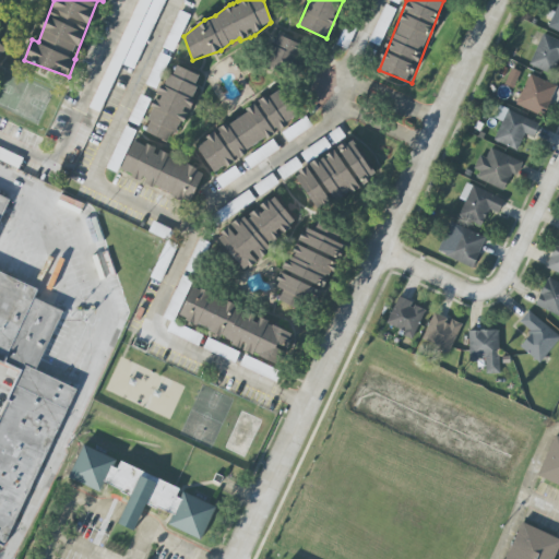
[(558,0),(549,30),(558,32),(558,0)]
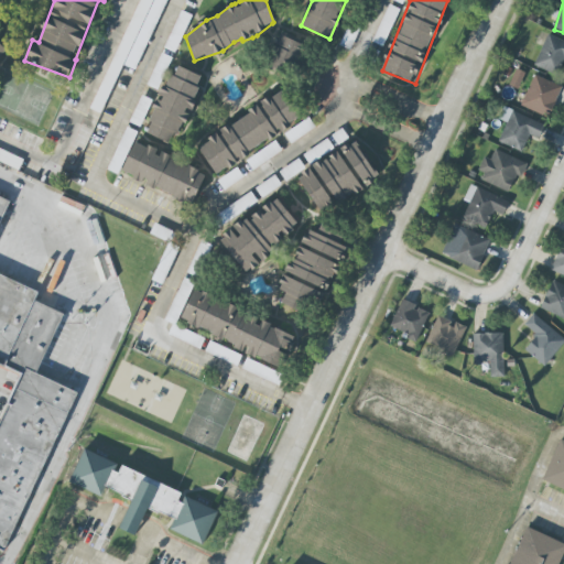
[(384,46),(399,9),(388,4),(373,42),(384,46)]
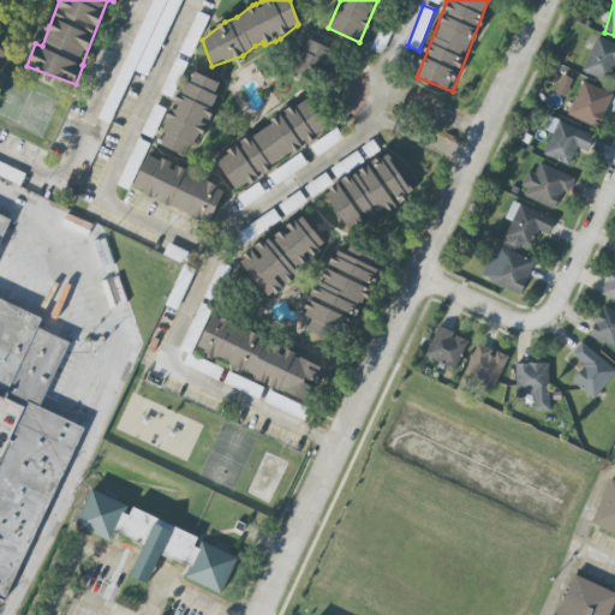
[(209,16),(197,11),(180,53),(192,58),(209,16)]
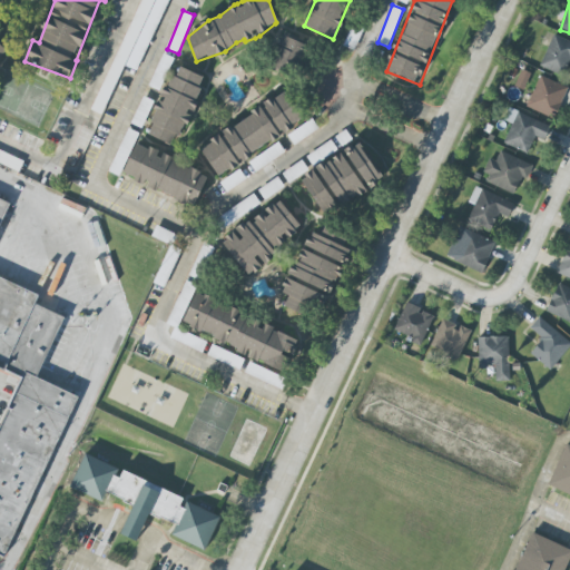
[(284,35),(269,66),(297,78),(311,47),(284,35)]
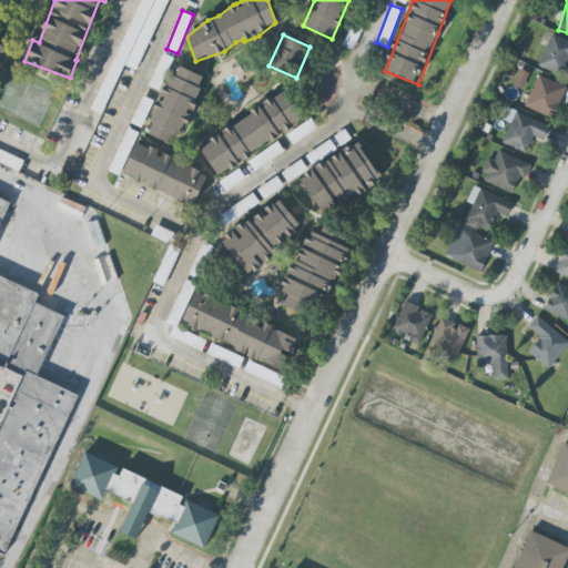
[(567,41),(549,36),(539,68),(564,74),(567,60),(567,41)]
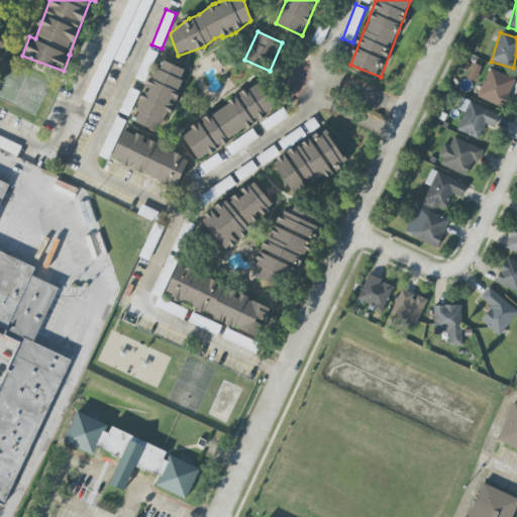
[(136,79),(145,82),(157,53),(146,48),(136,79)]
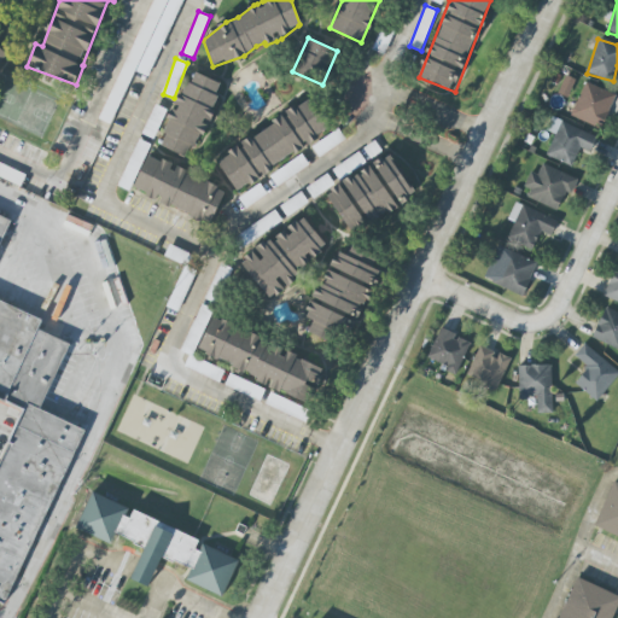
[(161,146),(193,159),(208,122),(223,83),(191,71),(161,146)]
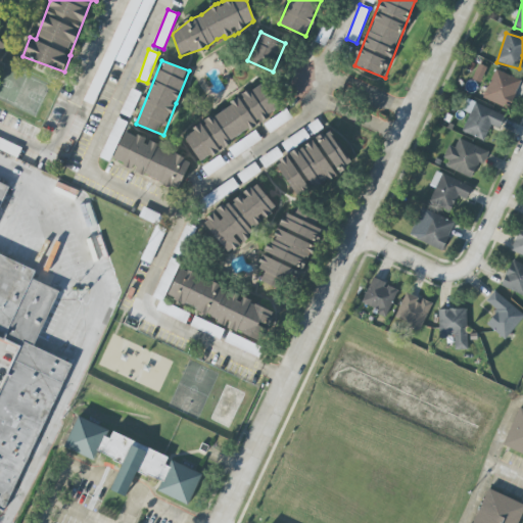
[(521,80),(495,69),(483,98),(509,109),(521,80)]
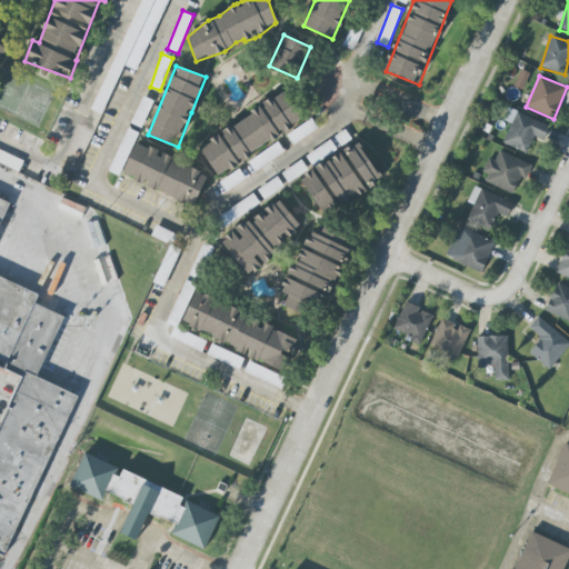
[(215,172),(305,123),(289,93),(198,142),(215,172)]
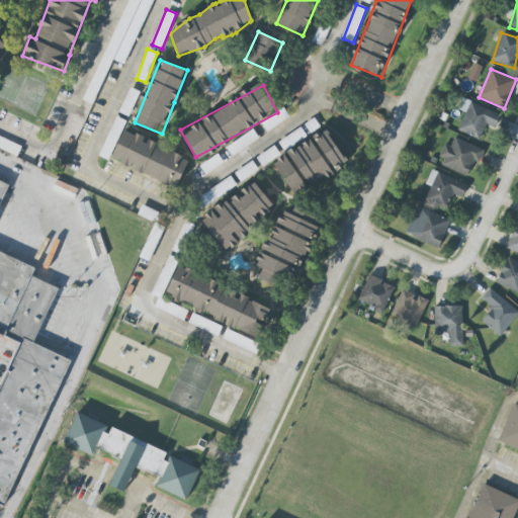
[(501,115),(464,99),(459,109),(466,112),(458,130),(480,140),(487,124),(495,127),(501,115)]
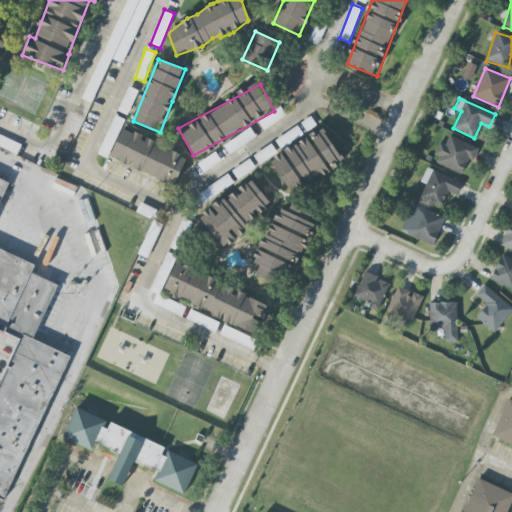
[(258,121),(264,130),(287,116),(281,107),(258,121)]
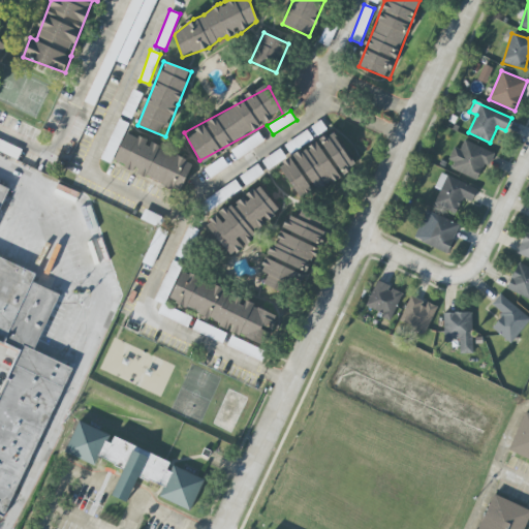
[(181,192),(193,162),(148,144),(149,142),(127,132),(114,163),(181,192)]
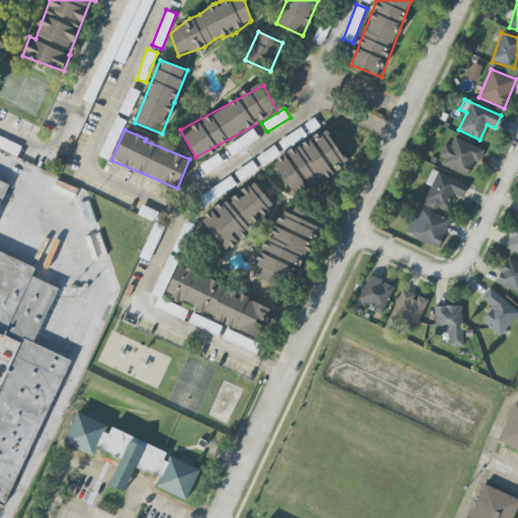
[(292,195),(335,173),(334,171),(347,164),(329,130),(273,159),(292,195)]
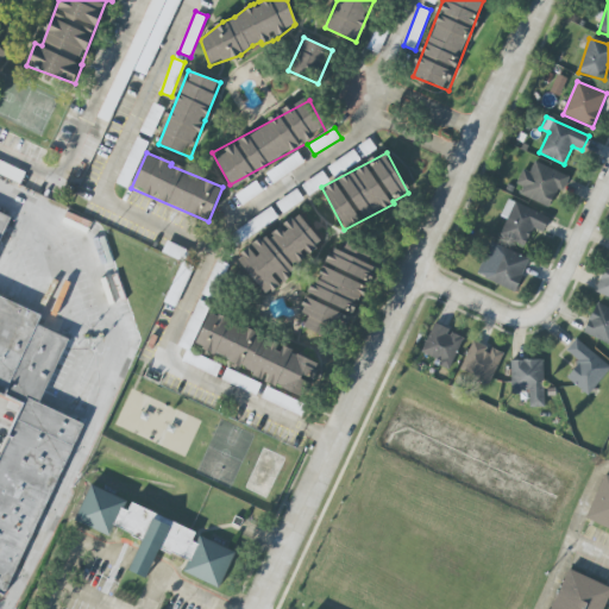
[(566,175),(534,161),(529,173),(523,169),(514,190),(553,207),(566,175)]
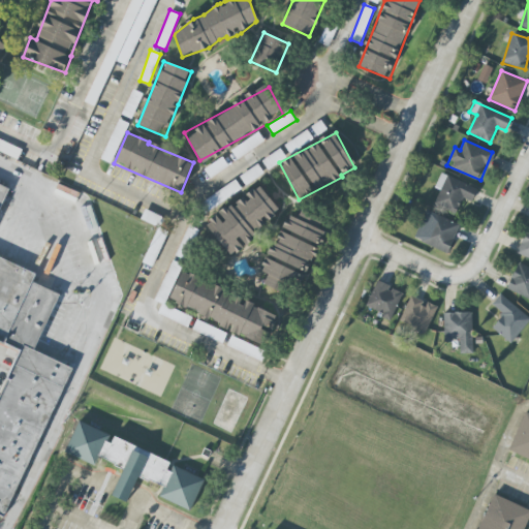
[(456,214),(463,198),(472,203),(477,189),(442,173),(435,187),(441,190),(434,205),(456,214)]
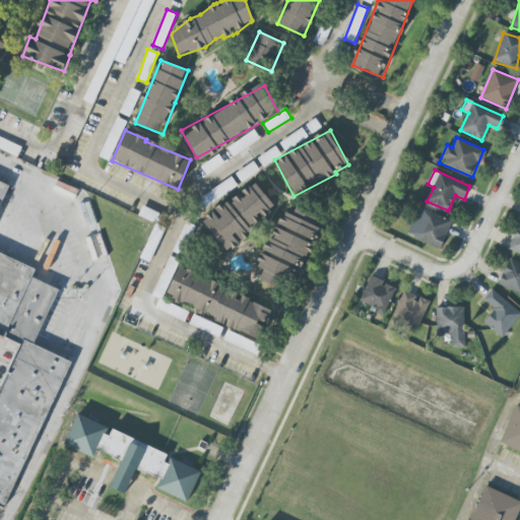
[(0,335),(17,342),(0,384),(0,508),(6,511),(68,360),(35,345),(60,281),(0,257),(0,203),(8,184),(0,181),(0,335)]
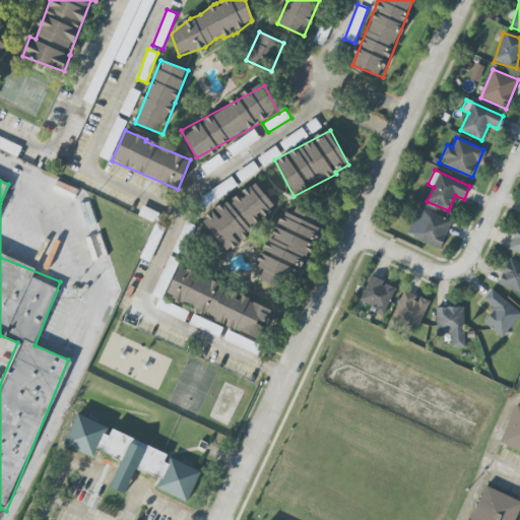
[(276,209),(255,181),(202,220),(226,252),(240,242),(238,239),(276,209)]
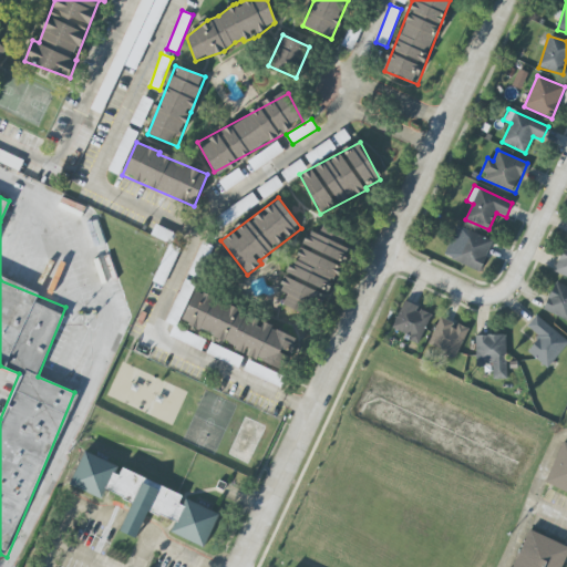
[(480,271),(494,241),(459,225),(444,255),(480,271)]
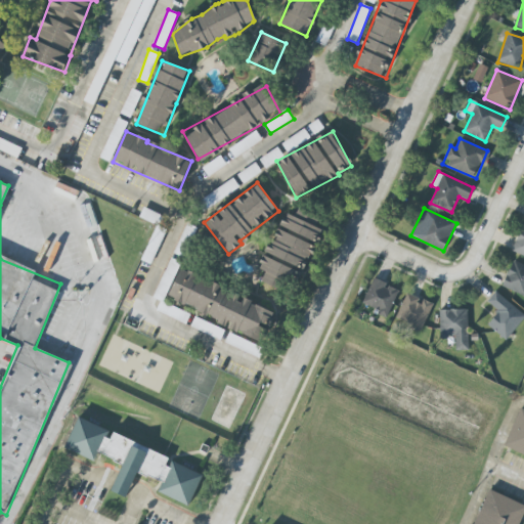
[(307,270),(314,243),(318,244),(322,228),(317,227),(320,214),(298,209),(296,216),(278,212),(264,271),(265,271),(262,284),(291,292),(297,268),(307,270)]
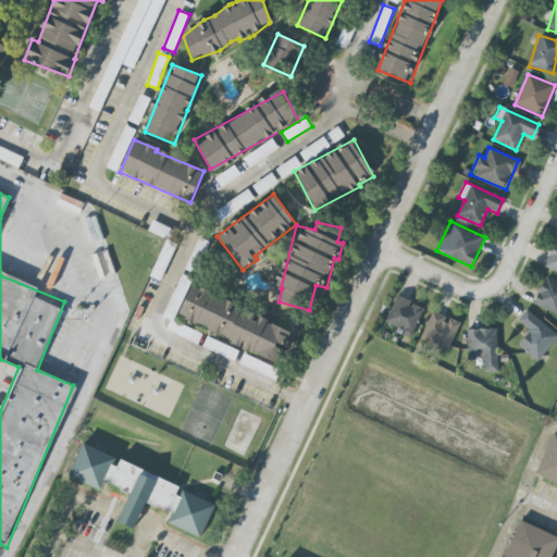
[(177,245),(166,239),(150,276),(161,281),(177,245)]
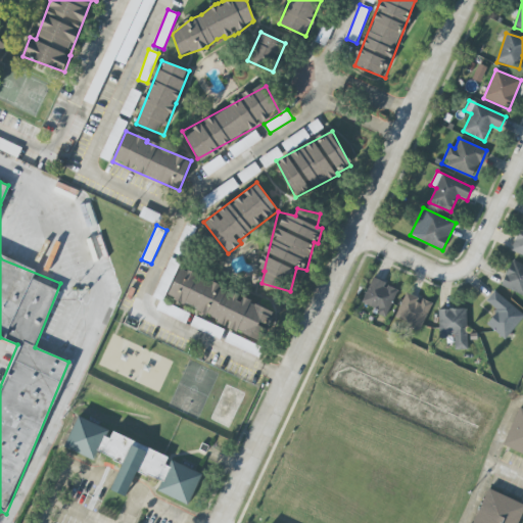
[(522,255),(522,225),(511,251),(522,255)]
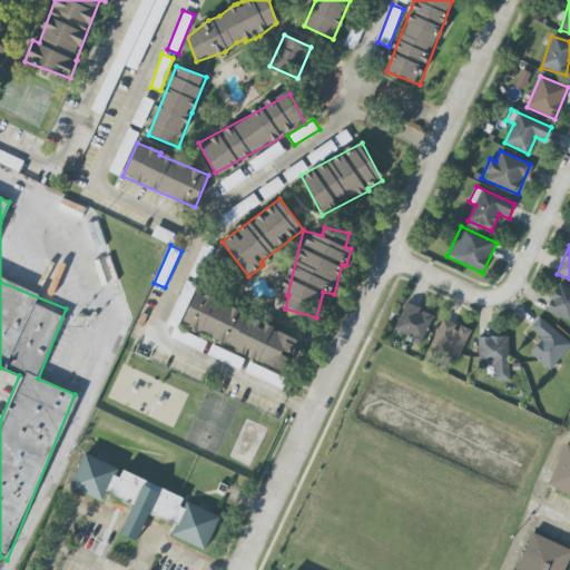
[(547,313),(569,321),(569,290),(557,285),(547,313)]
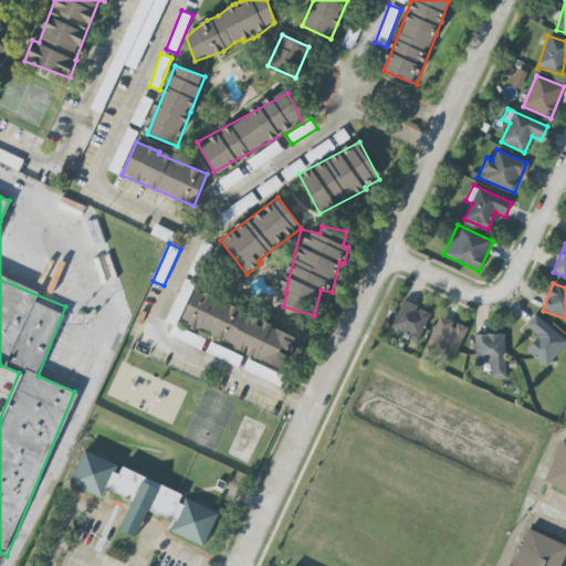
[(297,336),(259,322),(262,316),(194,291),(180,326),(286,366),(297,336)]
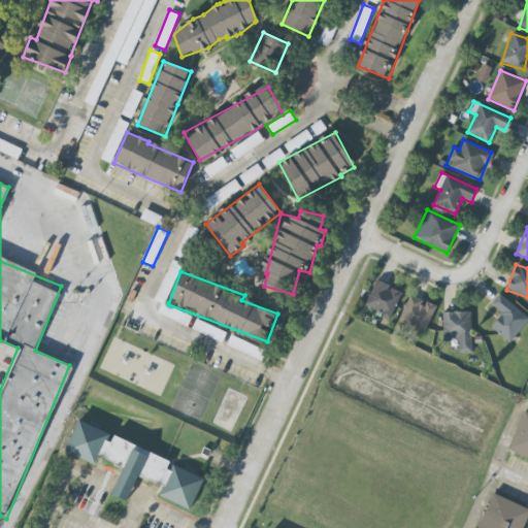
[(402,291),(375,281),(366,305),(378,310),(376,316),(390,321),(402,291)]
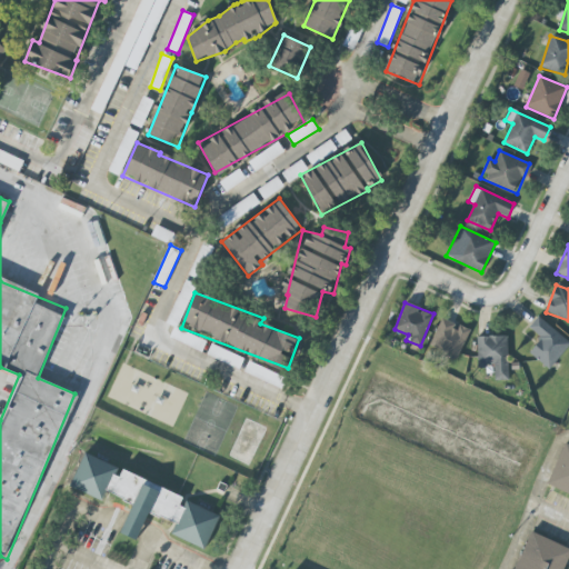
[(529,352),(550,369),(568,346),(568,340),(539,316),(529,328),(541,338),(529,352)]
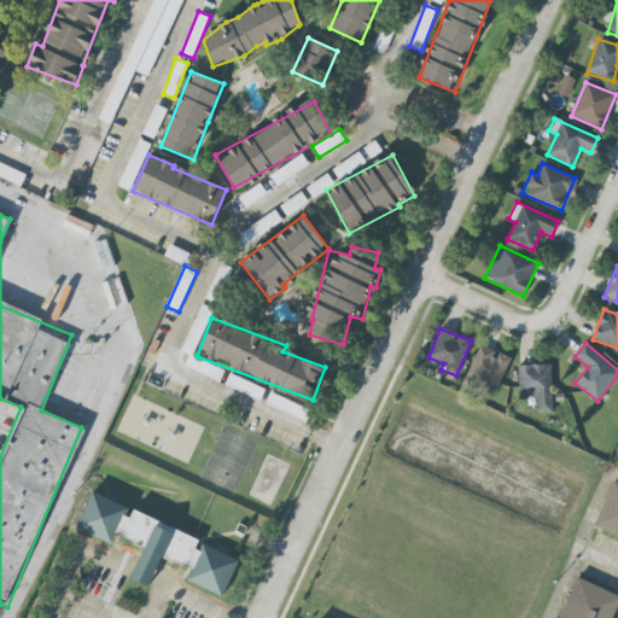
[(499,389),(509,356),(478,345),(467,378),(499,389)]
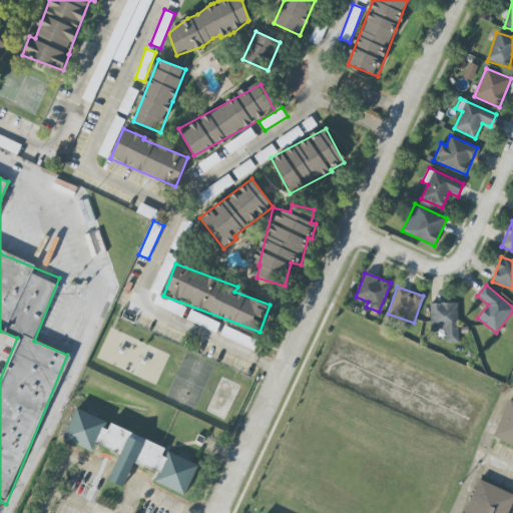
[(444,343),(459,343),(458,303),(431,304),(431,334),(444,334),(444,343)]
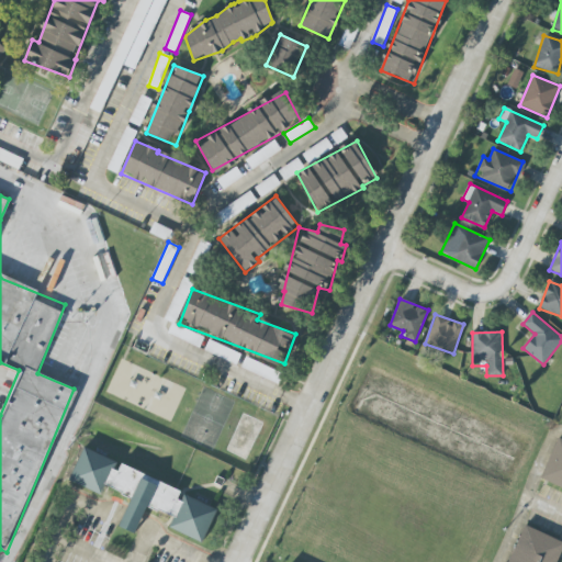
[(204,351),(236,364),(242,353),(209,340),(204,351)]
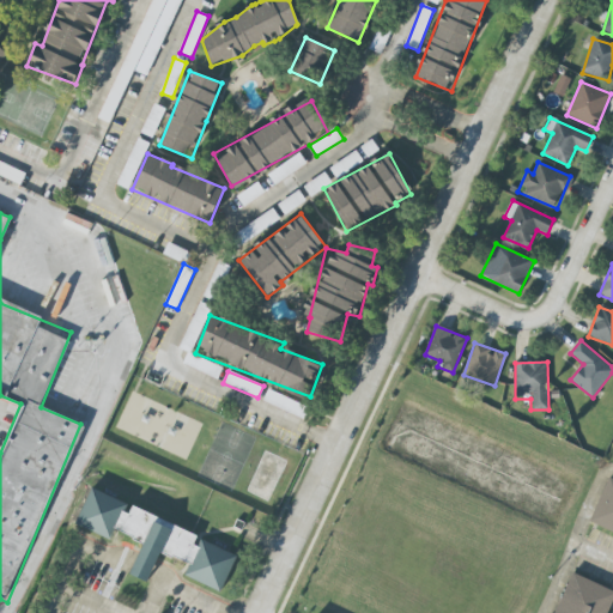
[(262,402),(304,418),(309,406),(267,392),(262,402)]
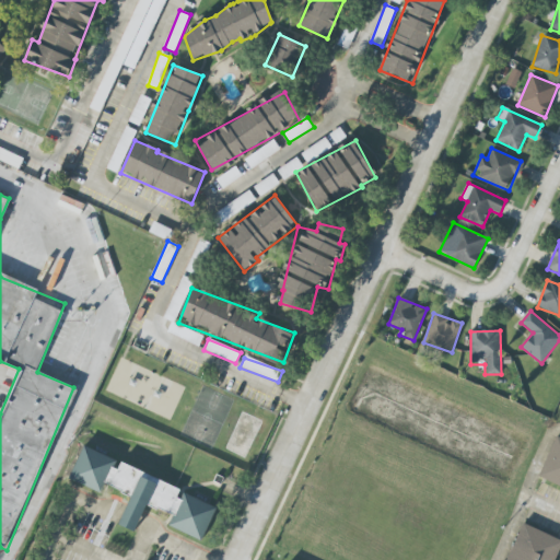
[(162,393),(160,398),(153,395),(155,389),(162,393)]
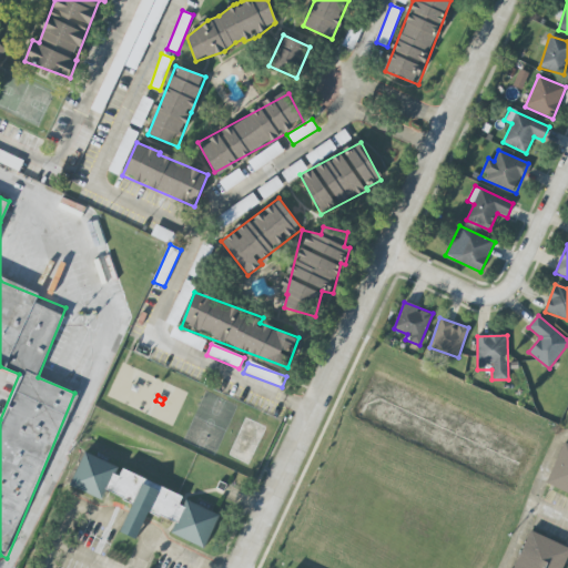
[(567,444),(565,443),(546,484),(567,494),(567,444)]
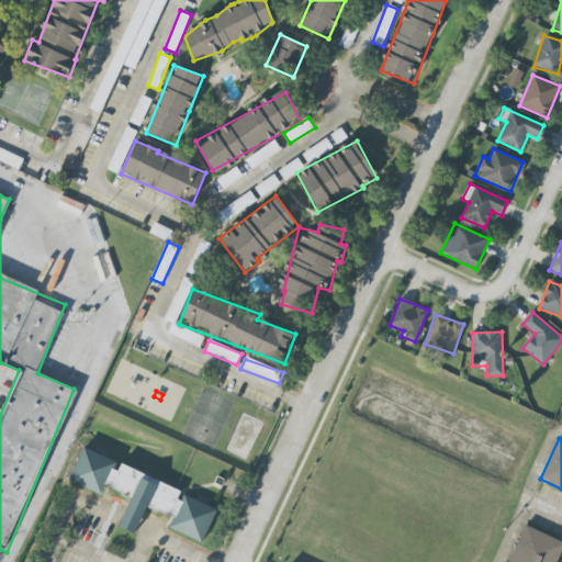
[(69,481),(103,494),(105,487),(131,497),(119,527),(136,534),(147,506),(173,517),(169,528),(203,542),(217,508),(182,494),(183,491),(119,464),(120,462),(82,448),(69,481)]
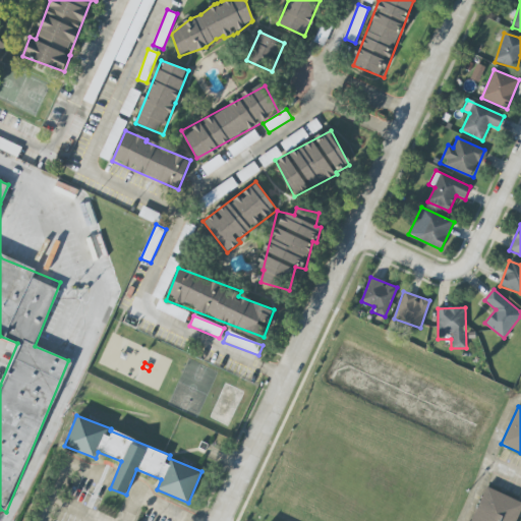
[(518,520),(520,514),(520,501),(485,486),(471,520),(518,520)]
